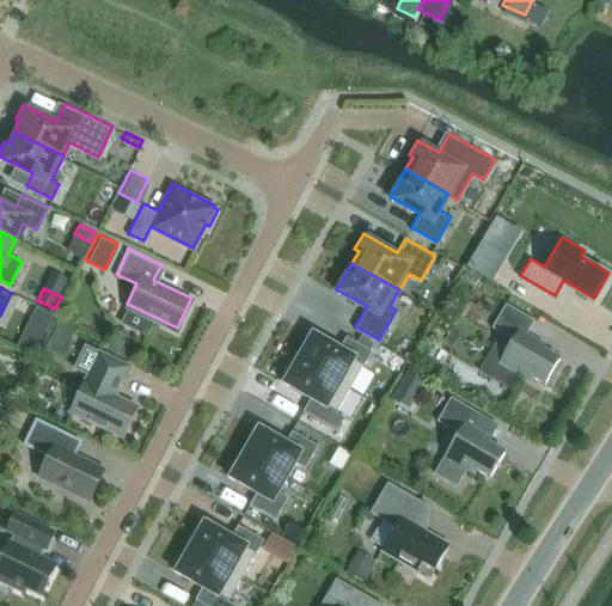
[(500,330),(478,367),(510,385),(519,371),(530,377),(532,373),(544,380),(558,355),(543,346),(544,342),(524,330),(532,317),(503,299),(489,323),(500,330)]
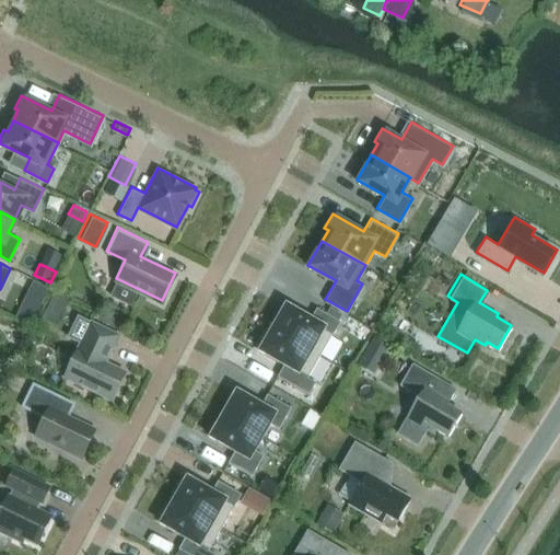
[(33,278),(24,296),(41,303),(48,286),(33,278)]
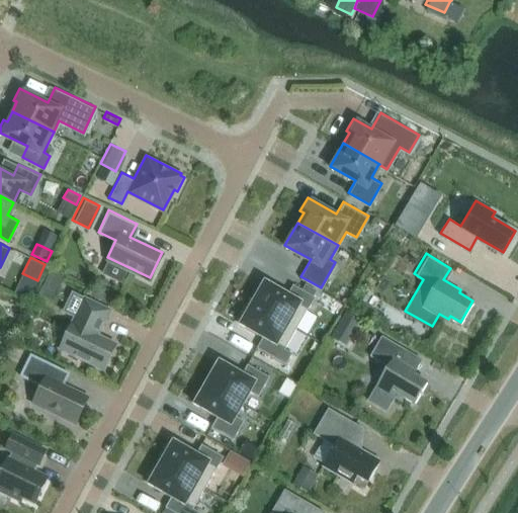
[(50,268),(46,276),(60,283),(64,275),(50,268)]
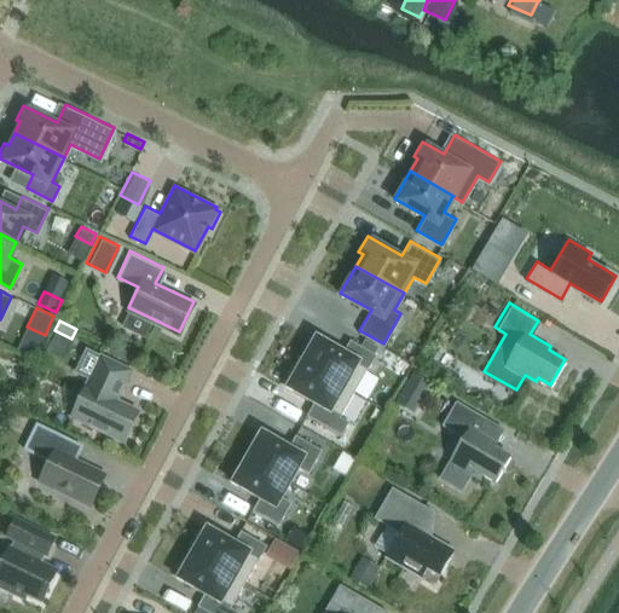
[(350,337),(342,350),(316,335),(301,359),(354,391),(376,352),(350,337)]
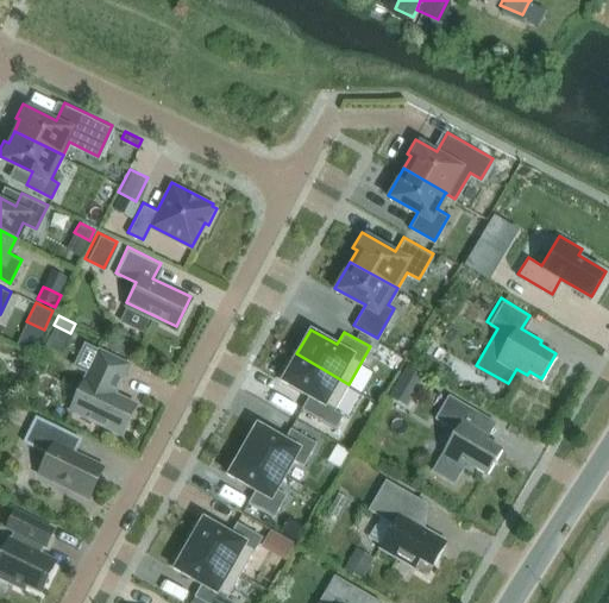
[(131,346),(114,339),(110,347),(127,355),(131,346)]
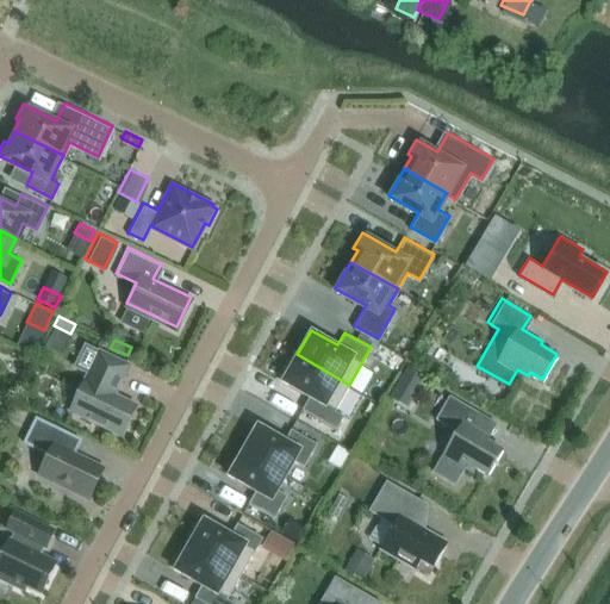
[(114,392),(129,362),(83,341),(72,365),(91,373),(73,410),(122,433),(136,403),(114,392)]
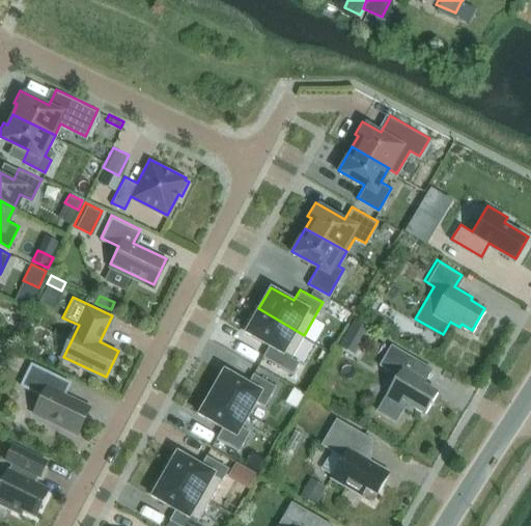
[(246,330),(269,343),(262,354),(292,371),(299,361),(291,356),(304,335),(258,308),(246,330)]
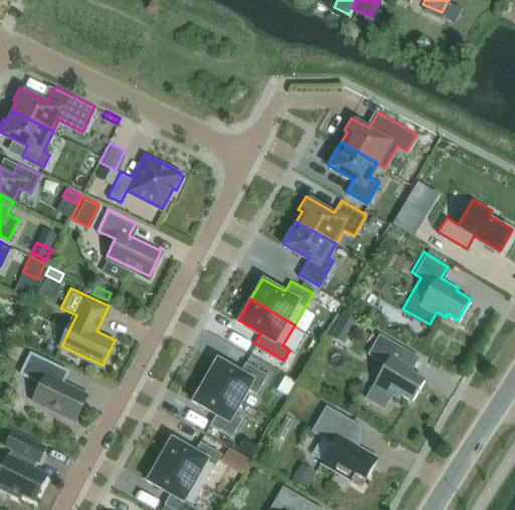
[(345,306),(337,319),(351,328),(359,315),(345,306)]
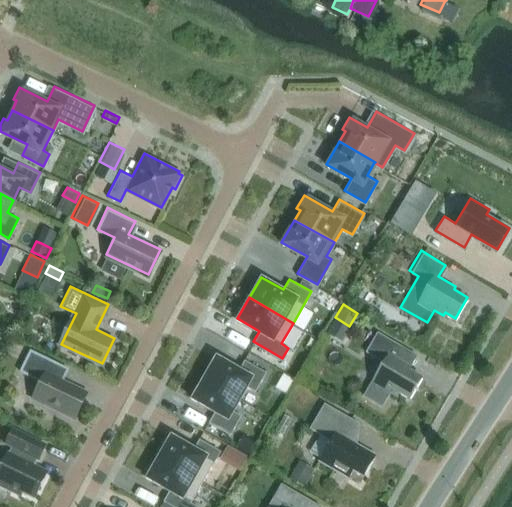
[(375,329),(363,349),(382,360),(371,378),(373,379),(364,394),(382,405),(391,390),(397,393),(399,390),(409,396),(421,376),(408,368),(410,365),(392,355),(399,343),(375,329)]
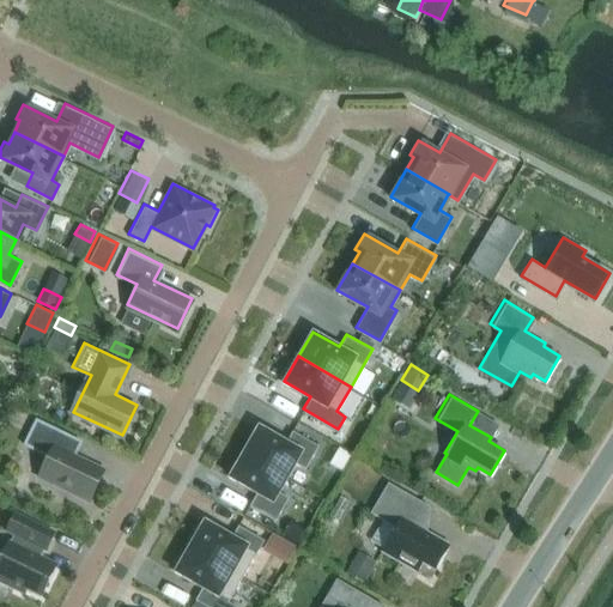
[(89,498),(103,468),(73,454),(80,438),(36,417),(24,442),(48,454),(38,474),(89,498)]
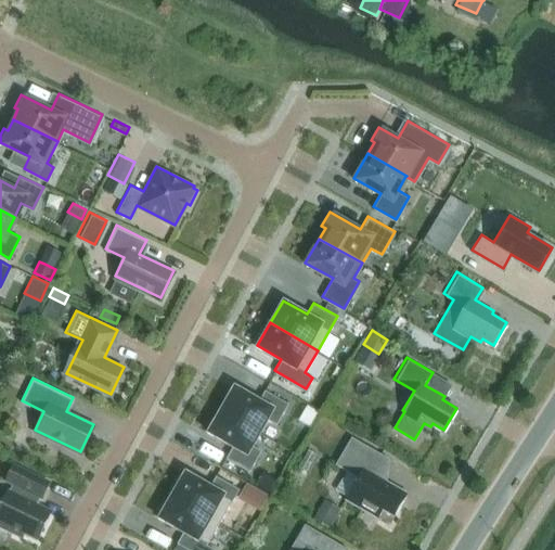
[(234,385),(221,408),(259,430),(267,417),(276,422),(288,401),(265,388),(258,399),(234,385)]
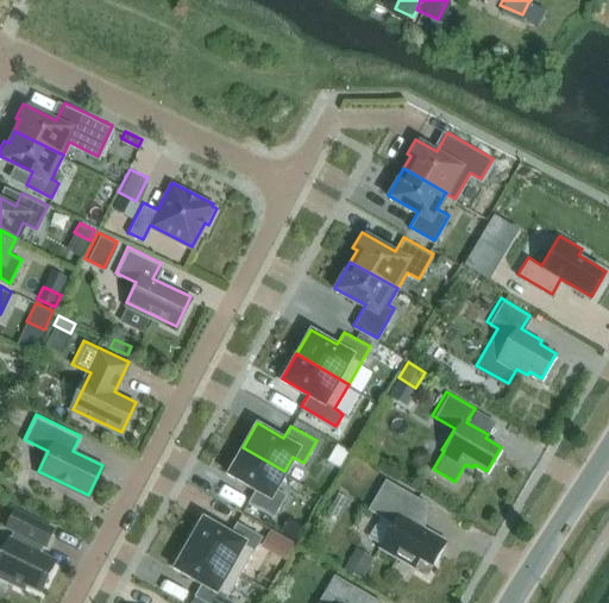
[(276,485),(284,471),(243,447),(228,472),(255,488),(248,500),(274,515),(287,492),(276,485)]
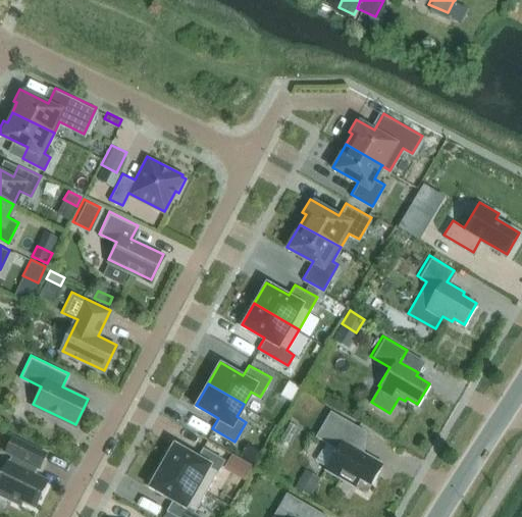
[(359,477),(370,484),(382,463),(348,443),(358,425),(330,409),(315,434),(336,447),(324,467),(355,484),(359,477)]
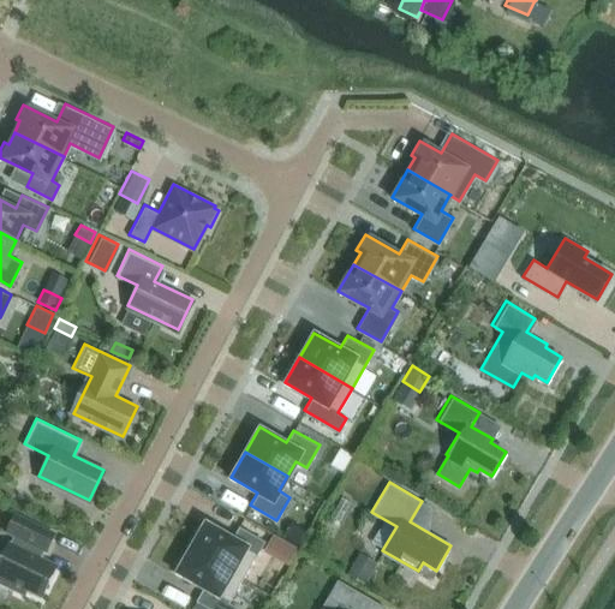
[(25,586),(41,595),(55,565),(41,557),(54,531),(15,512),(6,530),(12,533),(0,559),(0,579),(23,591),(25,586)]
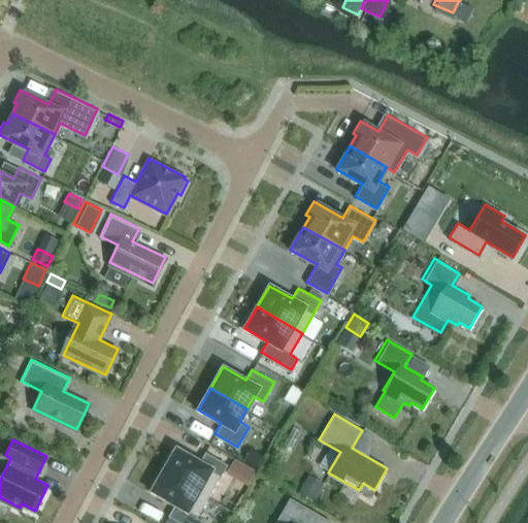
[(199,461),(175,448),(163,469),(208,495),(221,475),(227,463),(205,451),(199,461)]
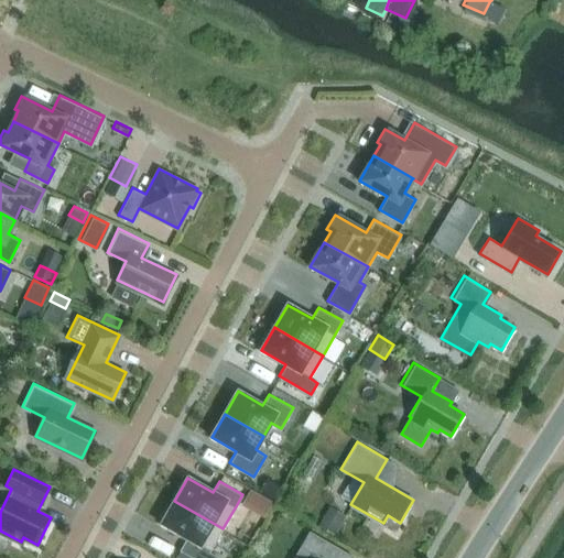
[(281,484),(268,478),(260,492),(272,499),(281,484)]
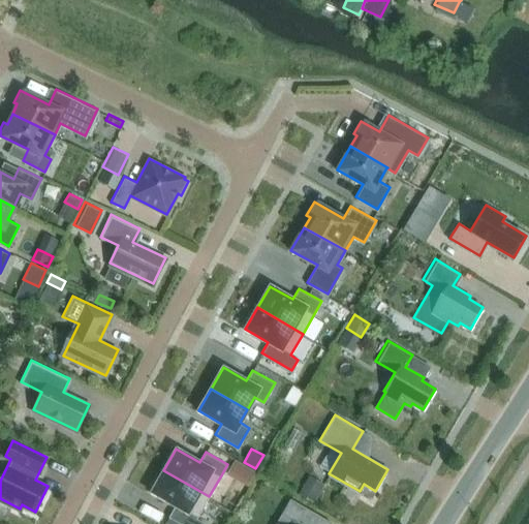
[(168,516),(182,523),(203,523),(204,522),(196,518),(209,496),(163,470),(151,492),(175,505),(168,516)]
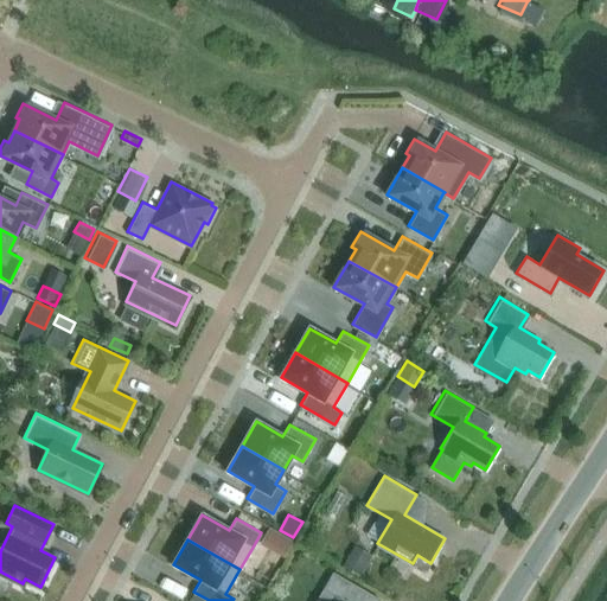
[(370,552),(352,542),(339,563),(358,574),(370,552)]
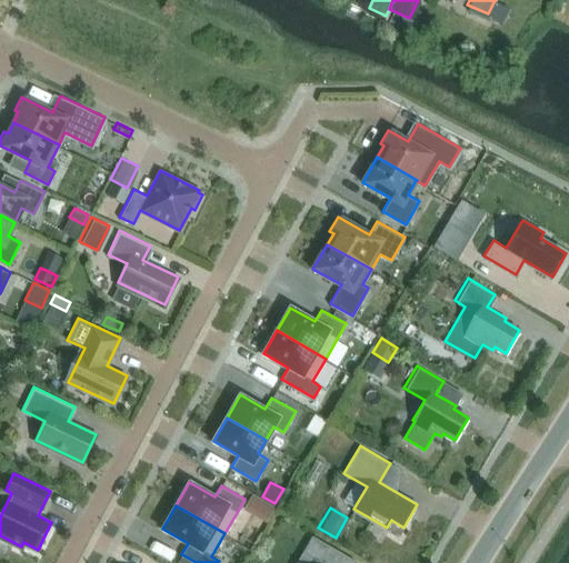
[(355,562),(357,560),(312,534),(297,561),(299,562),(355,562)]
